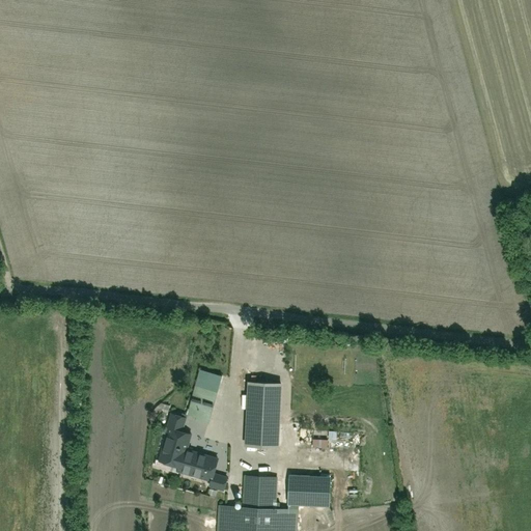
[(185,415),(206,422),(221,378),(199,370),(185,415)]
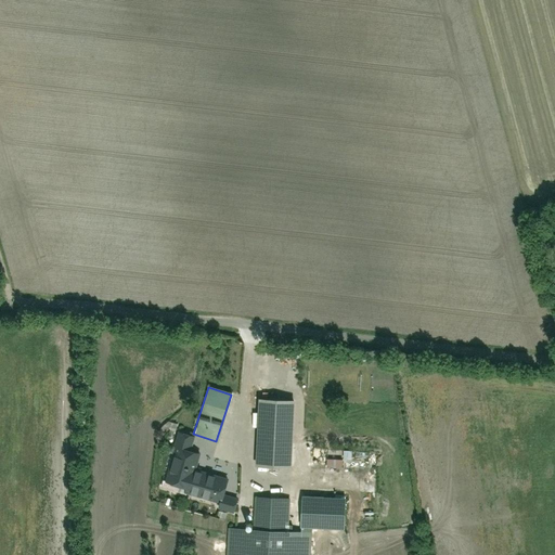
[(247,425),(247,459),(288,459),(289,425),(247,425)]
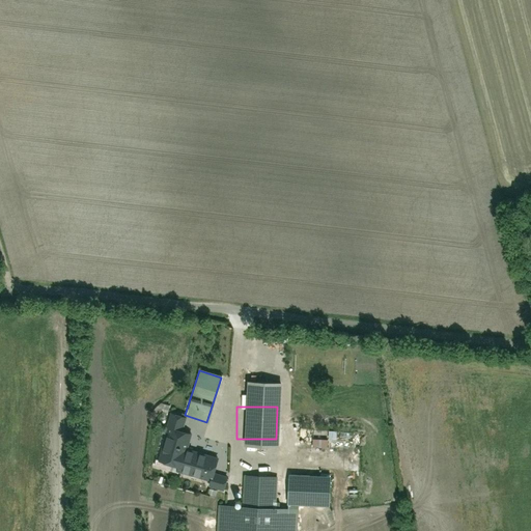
[(190,432),(169,427),(160,468),(223,482),(228,462),(220,459),(224,442),(204,437),(200,454),(186,451),(190,432)]
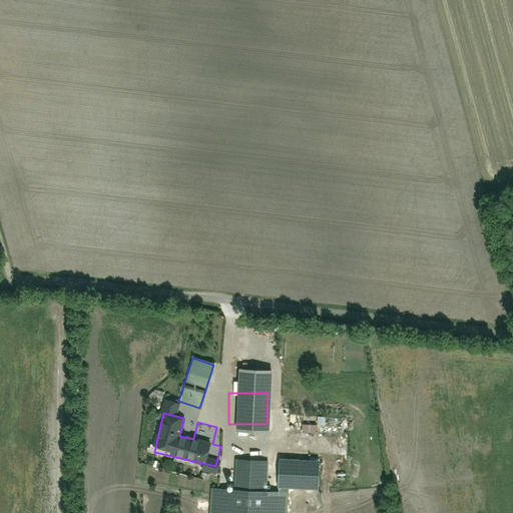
[(289,457),(277,457),(276,486),(305,487),(306,458),(289,457)]
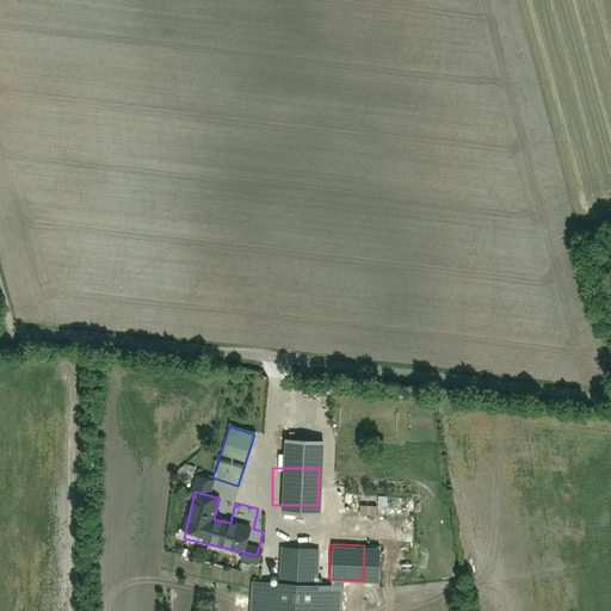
[(279,553),(279,579),(318,578),(318,551),(279,553)]
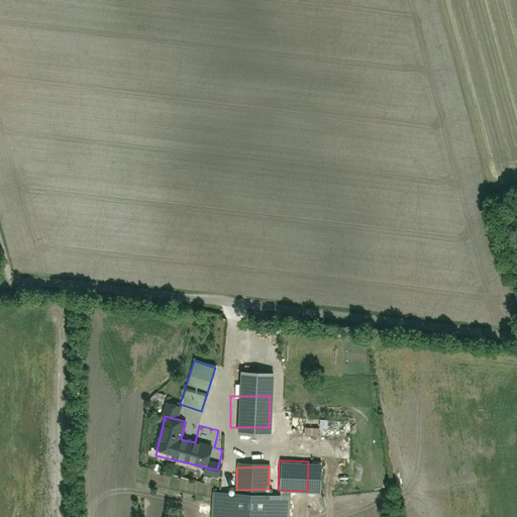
[(209,516),(285,516),(286,497),(210,493),(209,516)]
